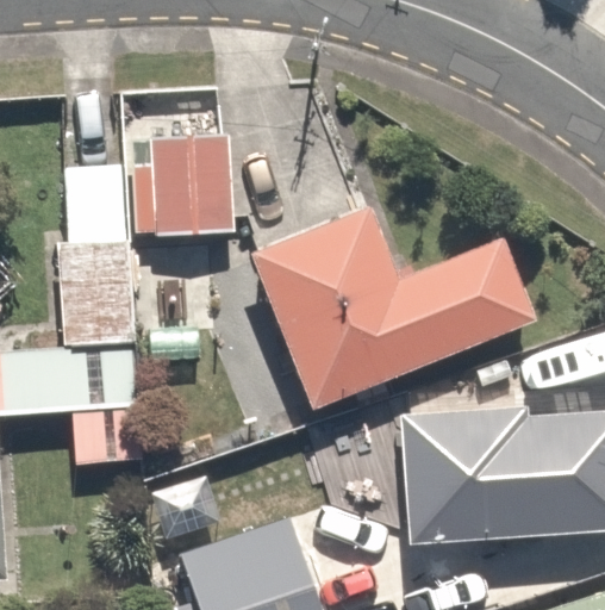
[(231,135),(149,138),(155,236),(236,234),(231,135)]
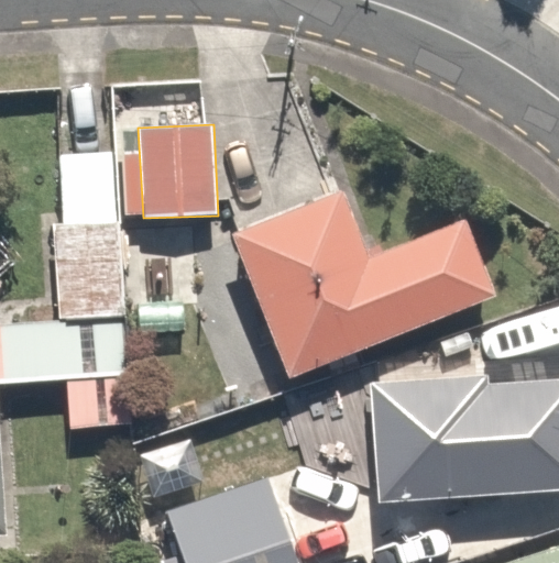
[(57,322),(123,319),(119,222),(117,223),(112,152),(61,153),(64,225),(53,227),(57,322)]
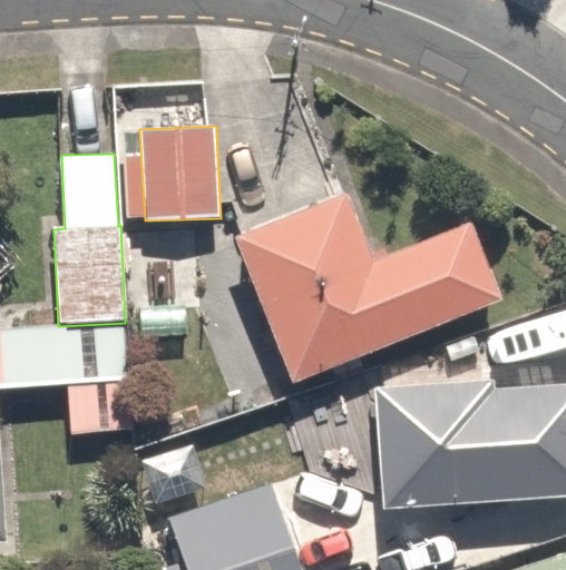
[(345,190),(231,235),(291,381),(503,300),(471,222),(386,255),(382,247),(369,253),(345,190)]
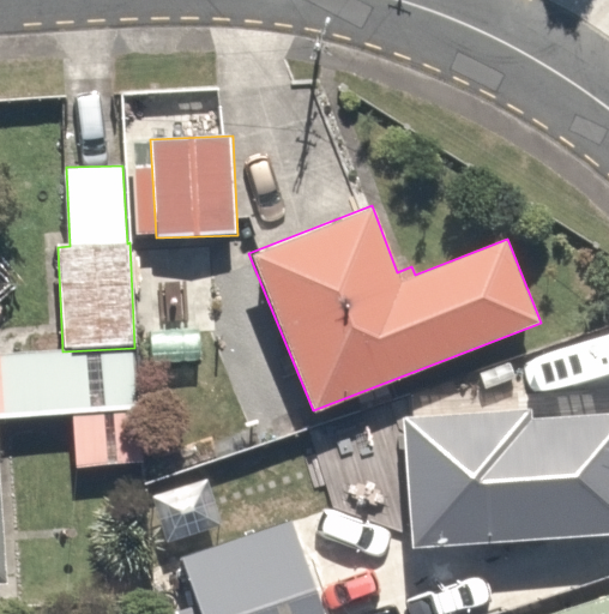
[(0,585),(8,585),(0,470),(0,416),(73,413),(139,409),(134,348),(62,351),(0,354),(0,585)]
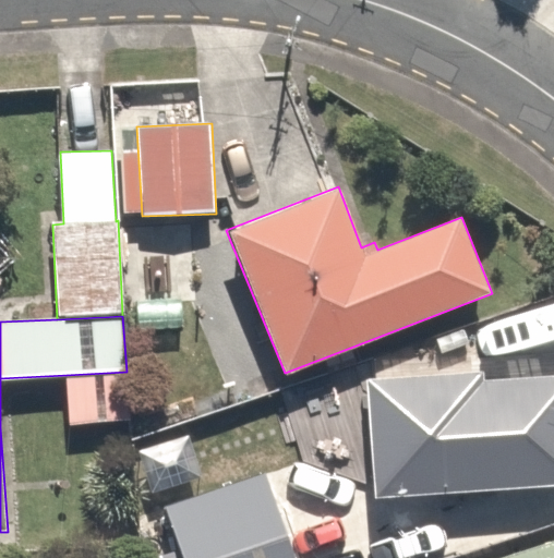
[(476,372),(364,378),(372,497),(553,487),(553,352),(474,356),(476,372)]
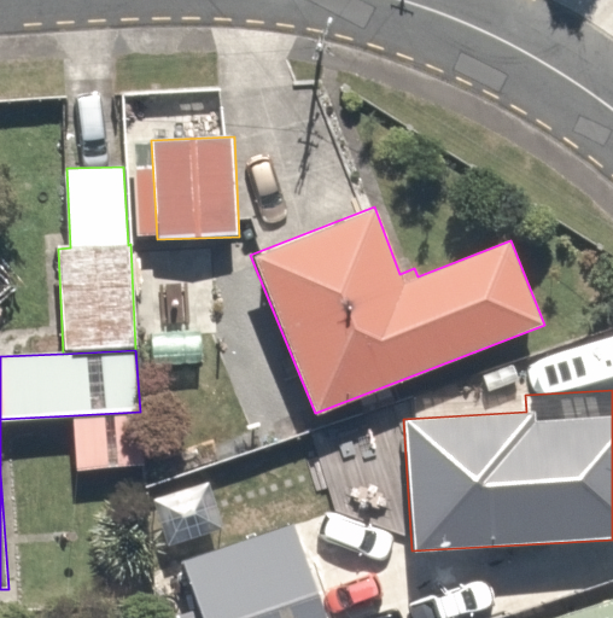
[(144,467),(140,412),(74,415),(79,472),(144,467)]
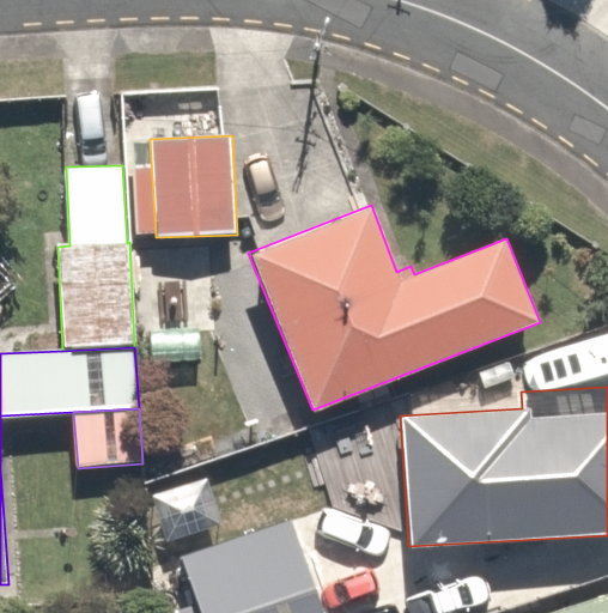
[(323,612),(292,519),(182,557),(200,612),(323,612)]
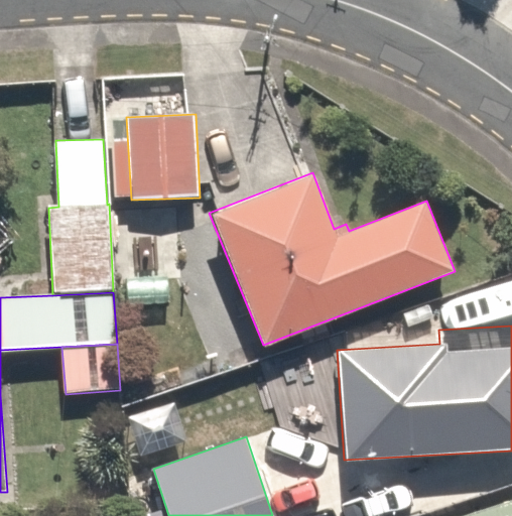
[(511,499),(459,515),(511,515),(511,499)]
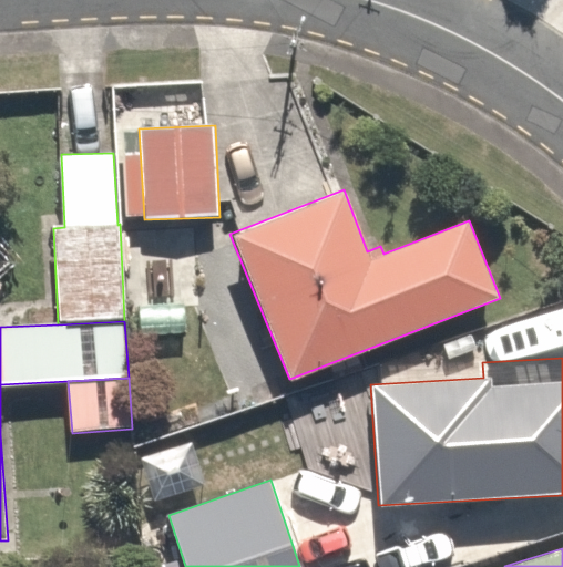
All buildings are outlined.
